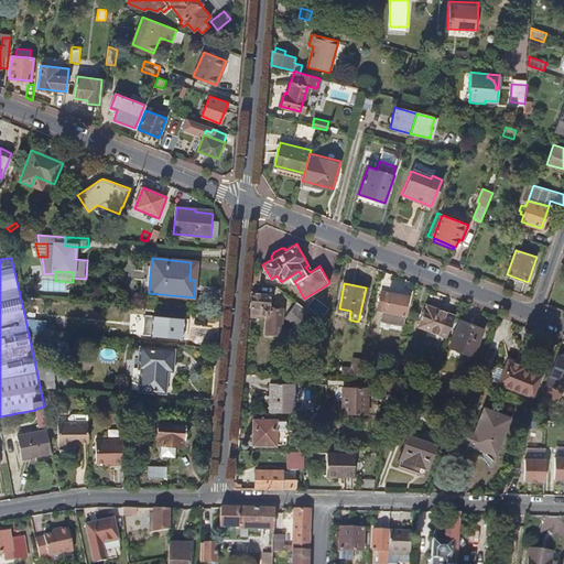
[(402,325),(409,295),(389,292),(382,291),(378,308),(384,311),(383,321),(402,325)]
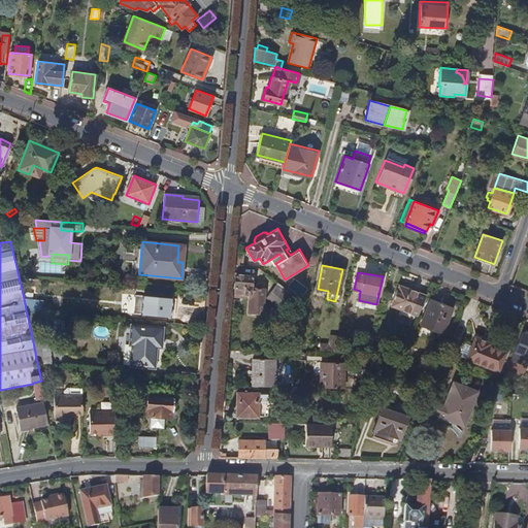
[(262,310),(264,287),(252,286),(253,275),(235,274),(233,295),(239,295),(239,292),(250,293),(248,309),(262,310)]
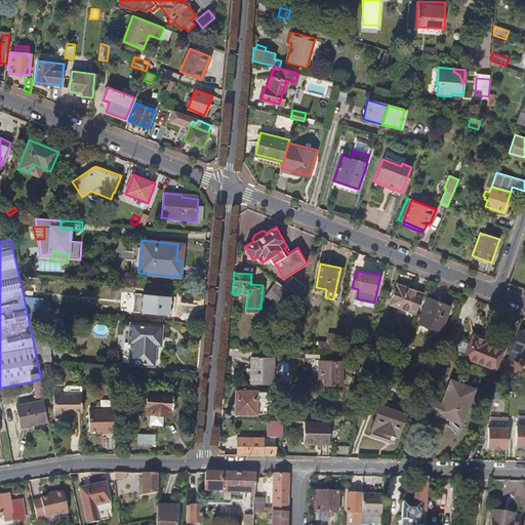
[(278,306),(287,292),(275,282),(265,295),(278,306)]
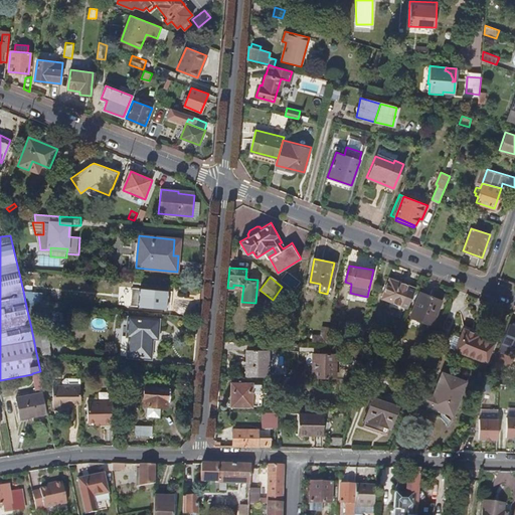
[(407,308),(415,289),(399,283),(399,284),(390,280),(382,298),(407,308)]
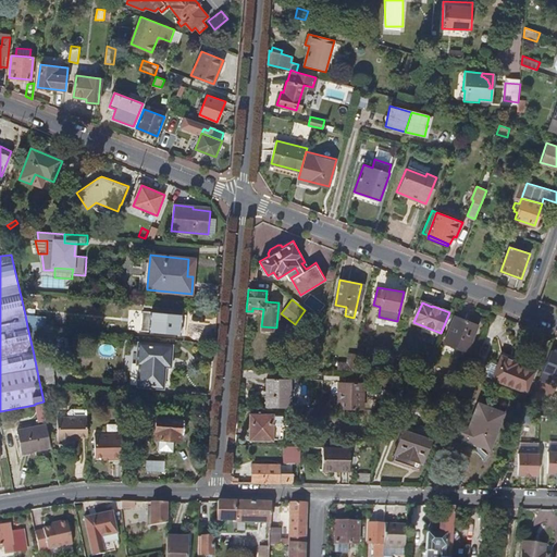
[(180,333),(182,313),(144,310),(143,330),(180,333)]
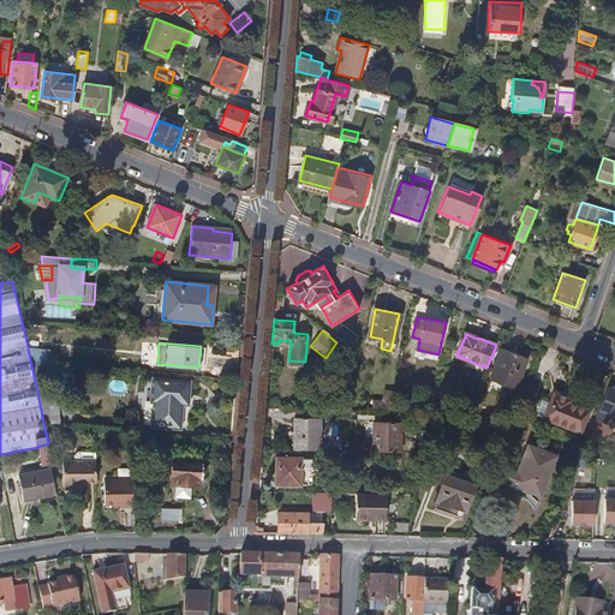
[(28,347),(30,360),(52,363),(52,350),(28,347)]
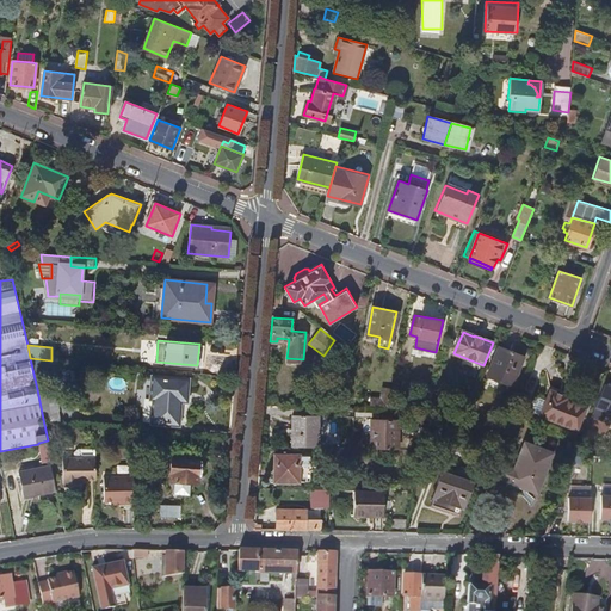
[(512,386),(524,357),(499,346),(487,376),(512,386)]
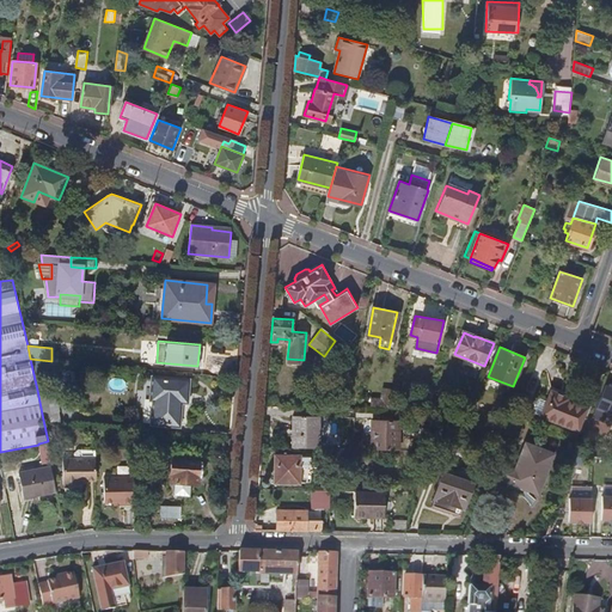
[(184,398),(187,373),(152,369),(150,396),(152,396),(151,420),(177,422),(178,398),(184,398)]
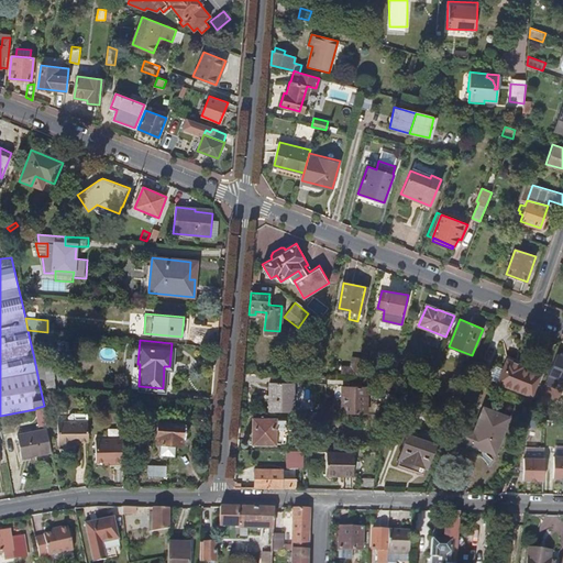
[(562,351),(559,350),(548,382),(562,386),(562,351)]
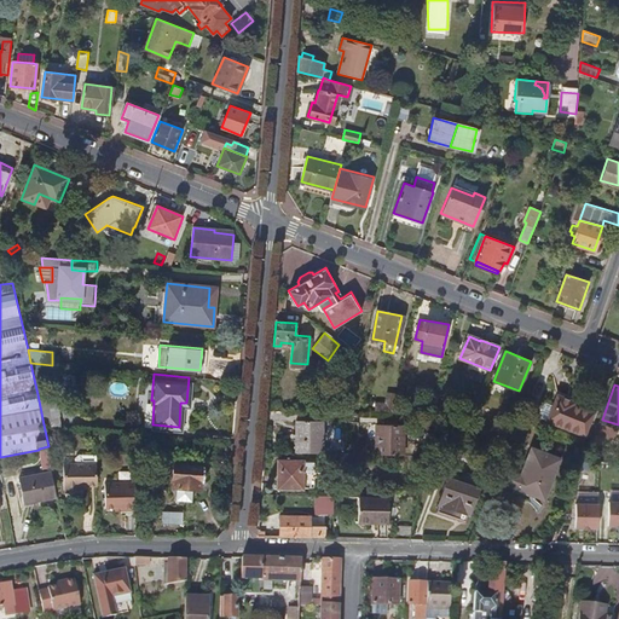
[(393,412),(397,393),(388,392),(386,403),(376,403),(375,412),(393,412)]
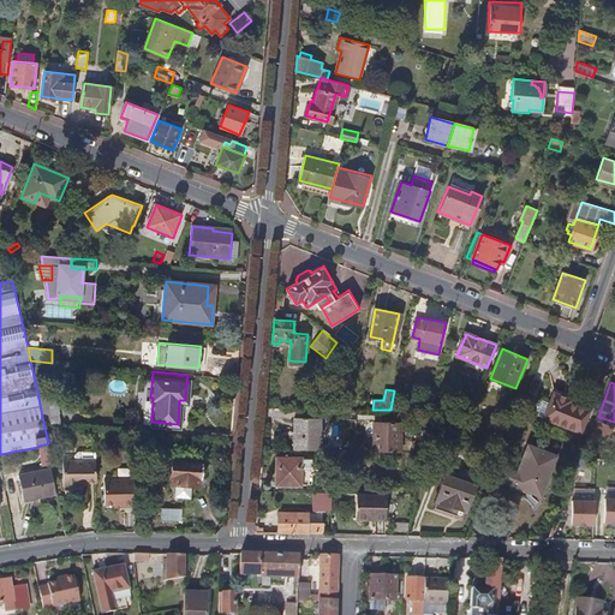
[(58,423),(60,394),(37,392),(43,422),(58,423)]
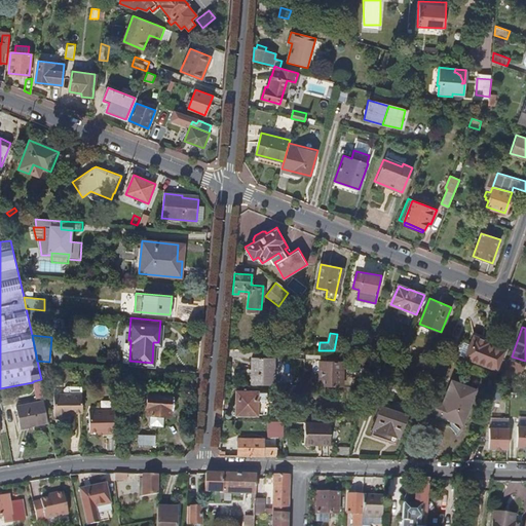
[(505,351),(486,343),(487,341),(475,336),(471,346),(465,344),(462,345),(459,352),(460,354),(466,358),(465,359),(497,371),(505,351)]
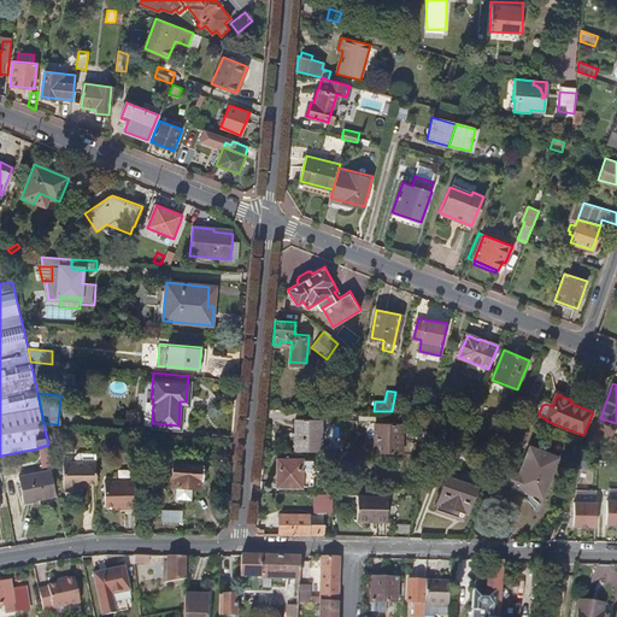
[(451,401),(441,400),(440,411),(450,412),(451,401)]
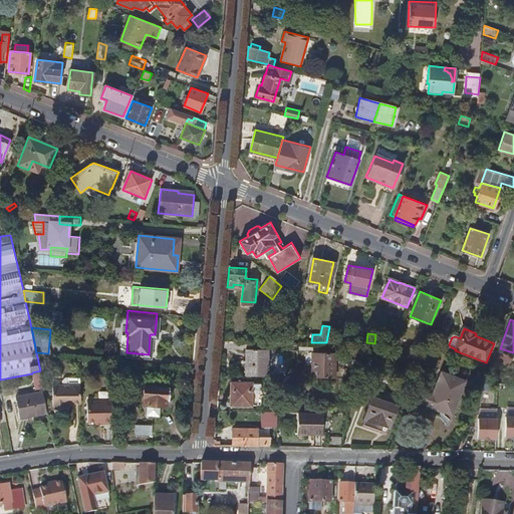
[(269,376),(269,349),(246,348),(245,375),(269,376)]
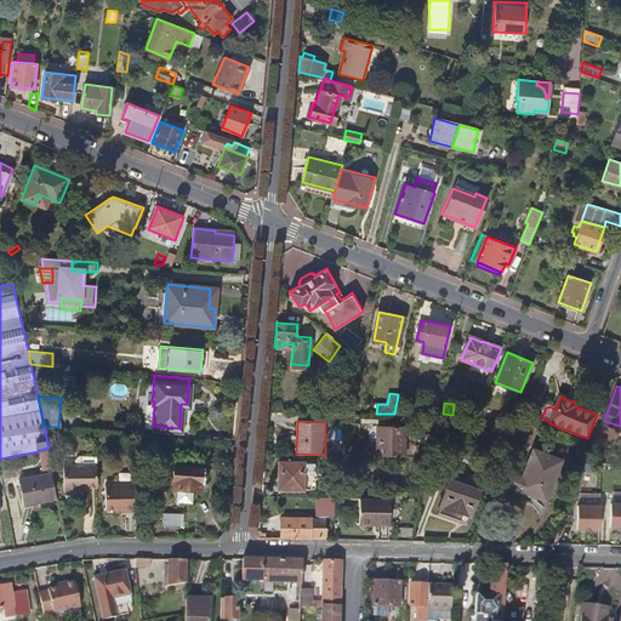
[(451,449),(459,429),(444,425),(437,443),(451,449)]
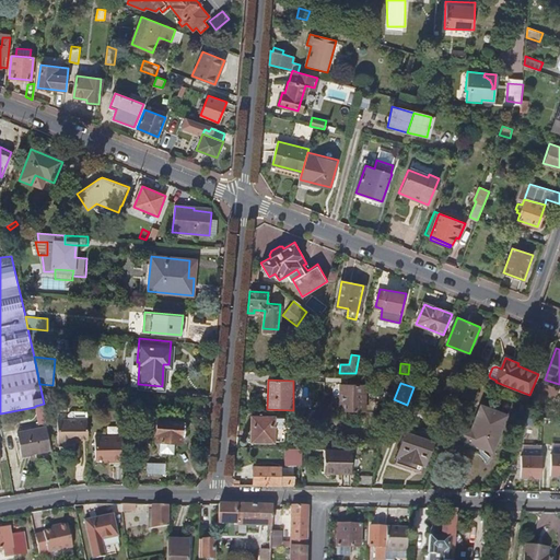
[(364,411),(365,384),(341,384),(341,411),(364,411)]
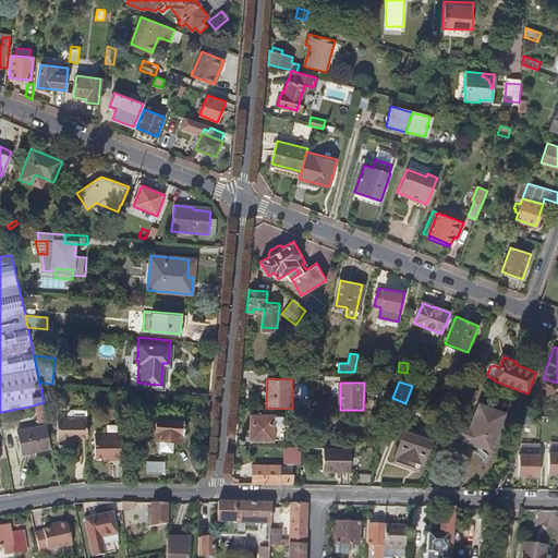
[(490,448),(504,414),(481,405),(472,428),(464,425),(459,438),(468,441),(469,440),(490,448)]
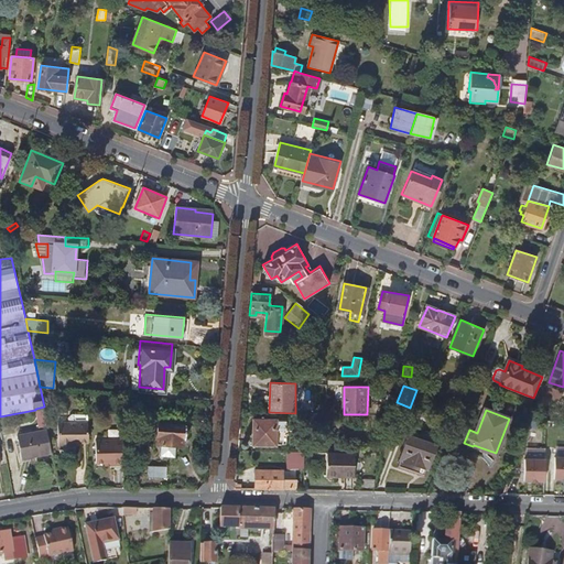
[(286,444),(286,420),(277,420),(277,419),(253,419),(252,444),(277,445),(277,444),(286,444)]
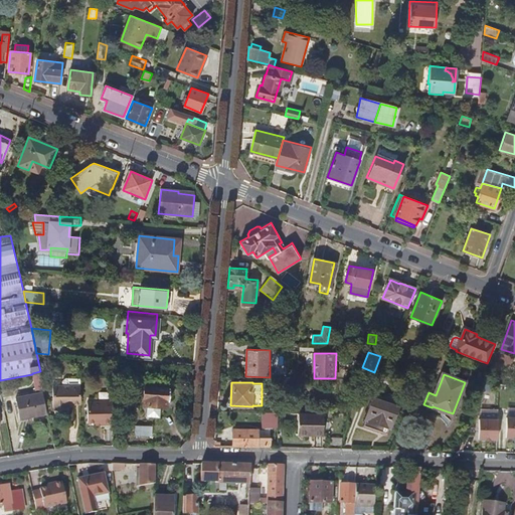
[(80,403),(80,385),(62,385),(53,385),(52,406),(66,407),(66,403),(80,403)]
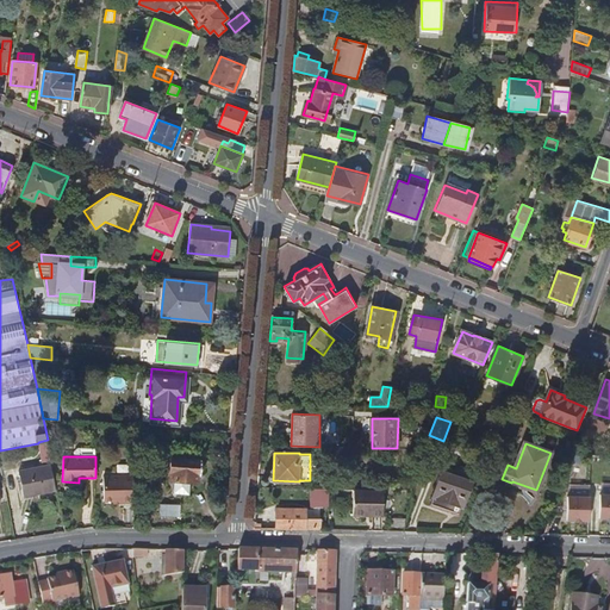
[(200,474),(201,460),(172,458),(169,479),(173,480),(172,493),(188,495),(191,481),(198,481),(198,474),(200,474)]
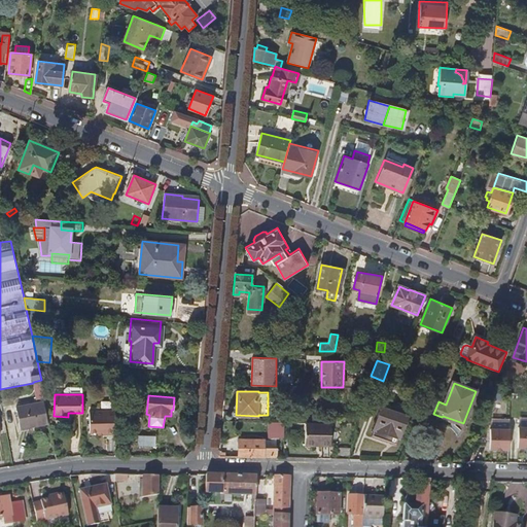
[(49,423),(45,401),(16,408),(21,428),(49,423)]
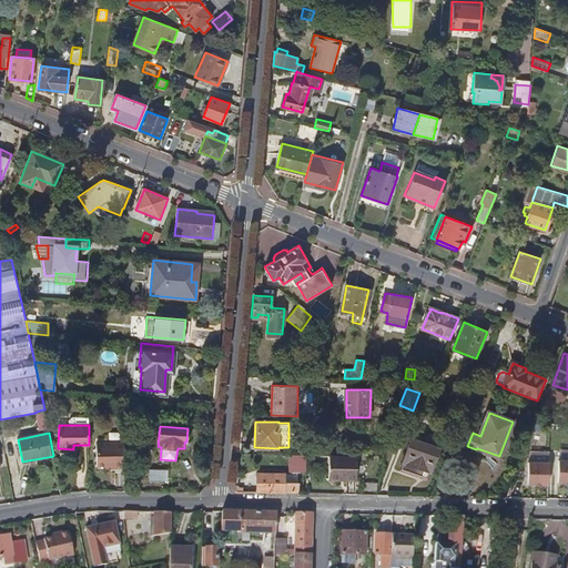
[(434,464),(443,439),(428,435),(425,443),(411,438),(405,454),(406,454),(401,468),(419,475),(423,468),(430,472),(433,464),(434,464)]
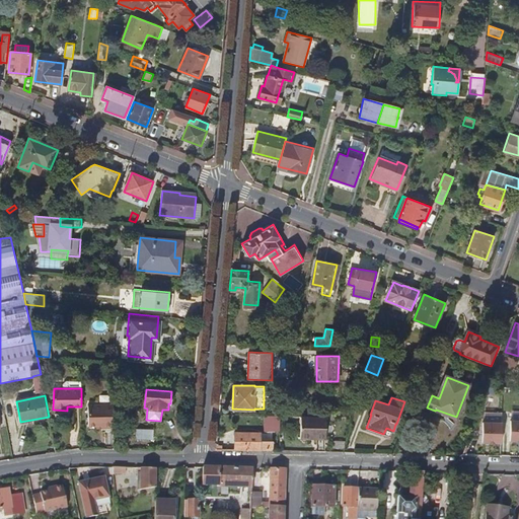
[(114,427),(114,403),(88,403),(87,424),(96,424),(101,424),(101,427),(114,427)]
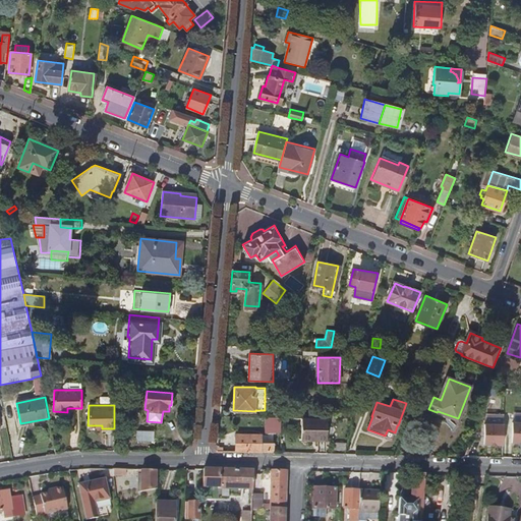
[(321,418),(321,409),(308,409),(308,417),(321,418)]
